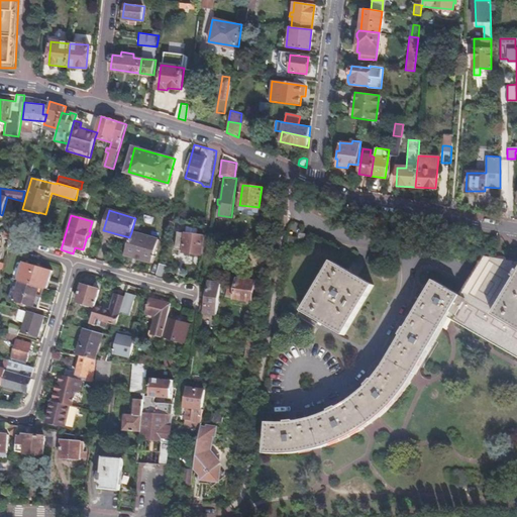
[(202,254),(204,240),(205,235),(177,231),(175,248),(185,249),(185,251),(202,254)]
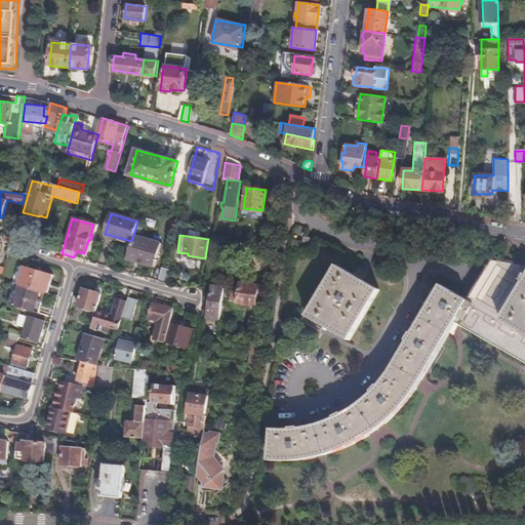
[(13,237),(7,236),(4,243),(7,244),(6,250),(9,251),(12,240),(13,237)]
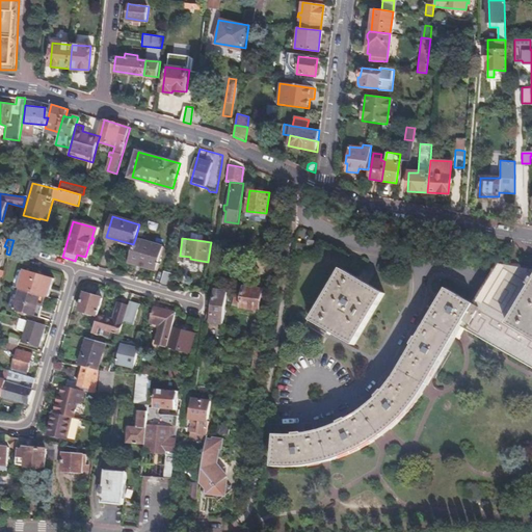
[(163,246),(135,239),(133,244),(128,262),(156,269),(163,246)]
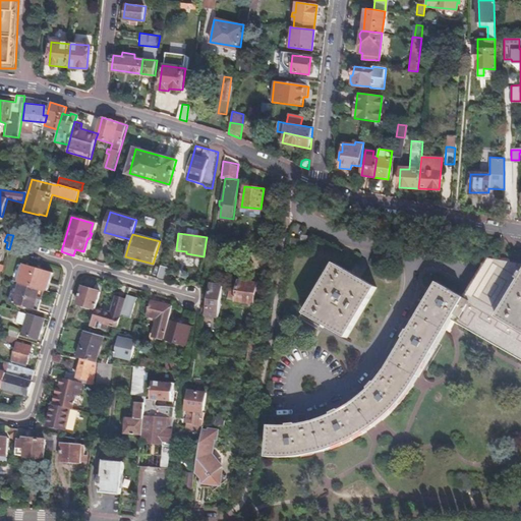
[(307,247),(308,235),(299,235),(297,246),(307,247)]
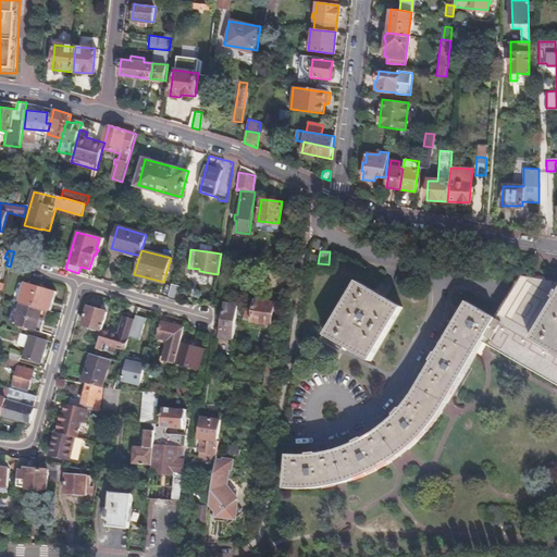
[(13,255),(10,267),(9,269),(22,272),(26,258),(13,255)]
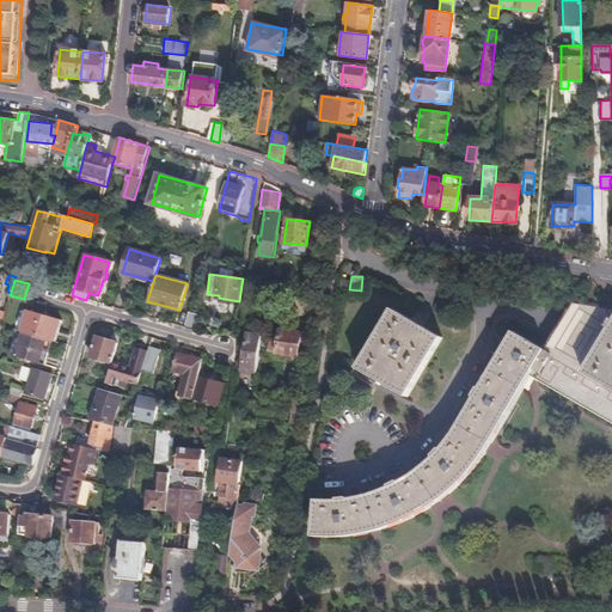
[(558,328),(554,334),(545,349),(530,375),(611,421),(611,310),(571,303),(562,320),(558,328)]
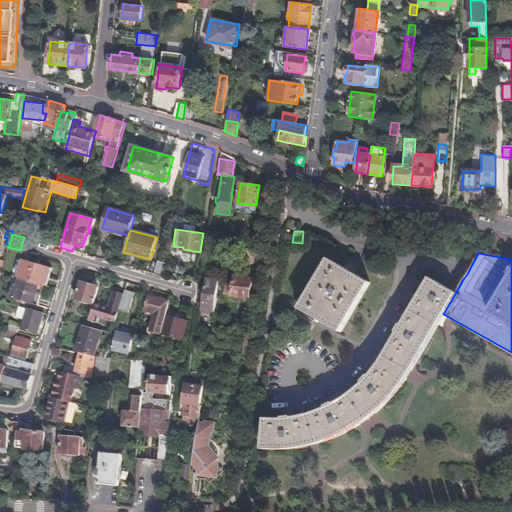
[(367,283),(351,273),(348,277),(340,273),(342,268),(327,259),(298,307),(314,316),(316,312),(325,317),(322,322),(338,331),(367,283)]
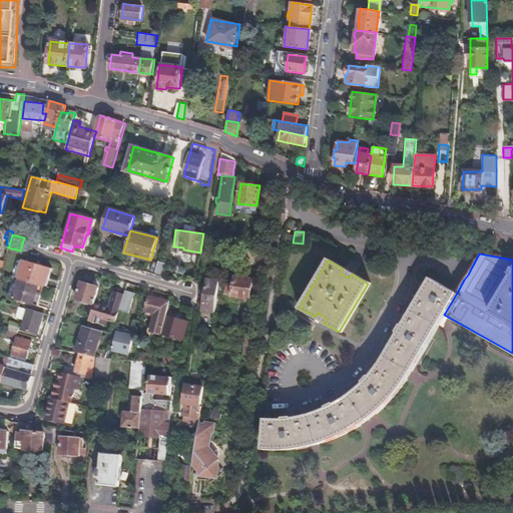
[(44,286),(46,286),(52,269),(23,261),(18,278),(44,286)]
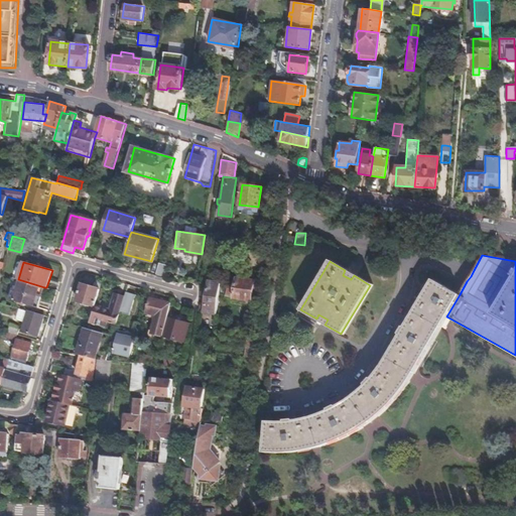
[(167,264),(159,262),(155,276),(164,278),(167,264)]
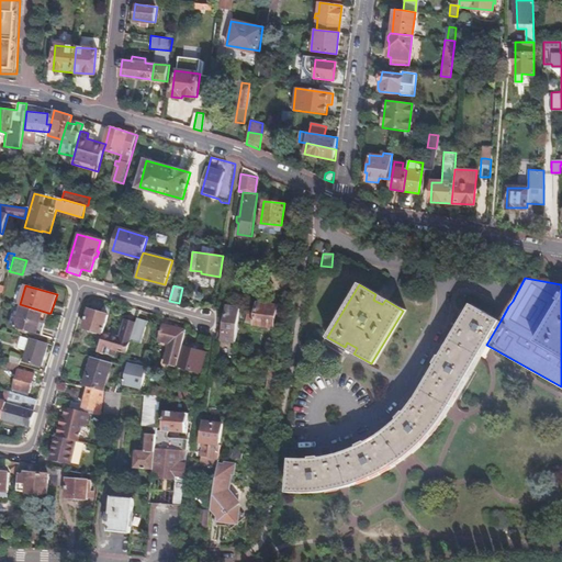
[(226,326),(238,328),(243,294),(231,293),(228,307),(225,306),(224,317),(227,317),(226,326)]
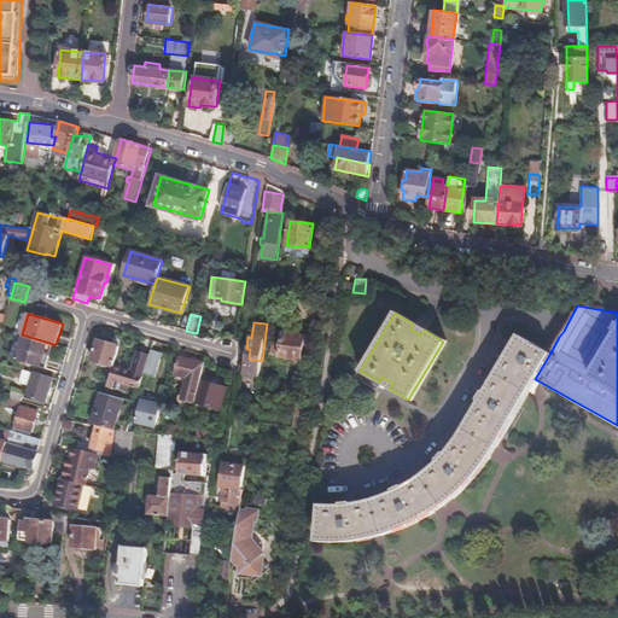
[(420,334),(424,330),(413,324),(410,330),(420,334)]
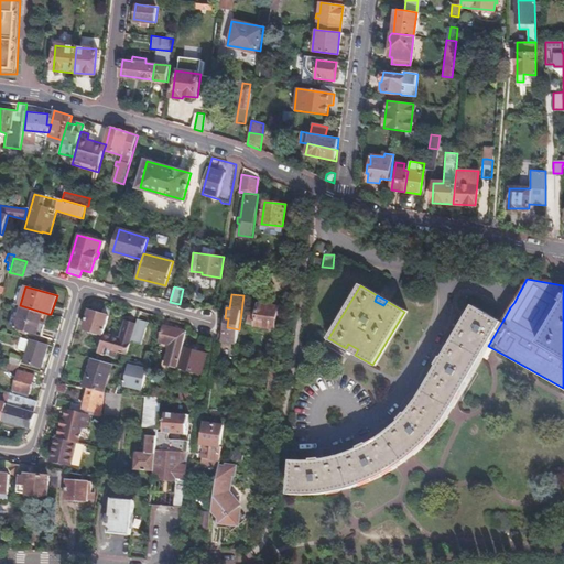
[(49,314),(20,305),(14,304),(8,325),(43,335),(49,314)]
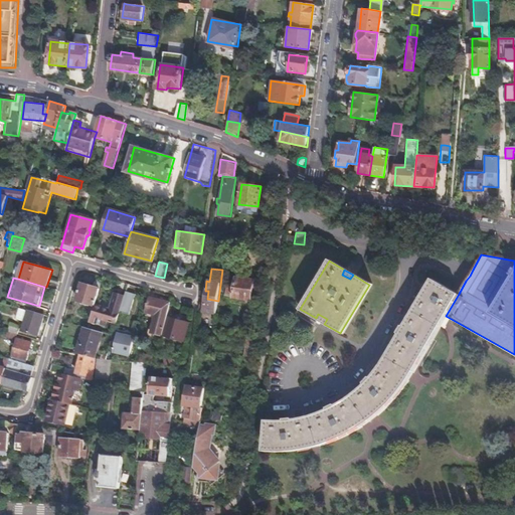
[(446,316),(459,294),(432,279),(406,321),(385,355),(412,371),(423,355),(446,316)]
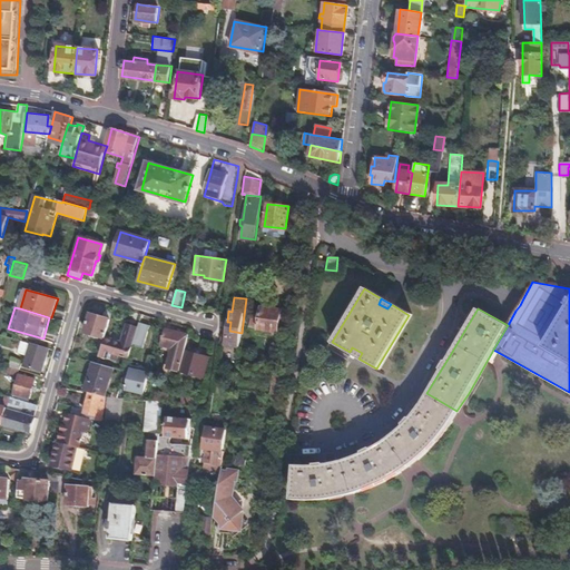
[(277,333),(281,315),(252,311),(249,328),(277,333)]
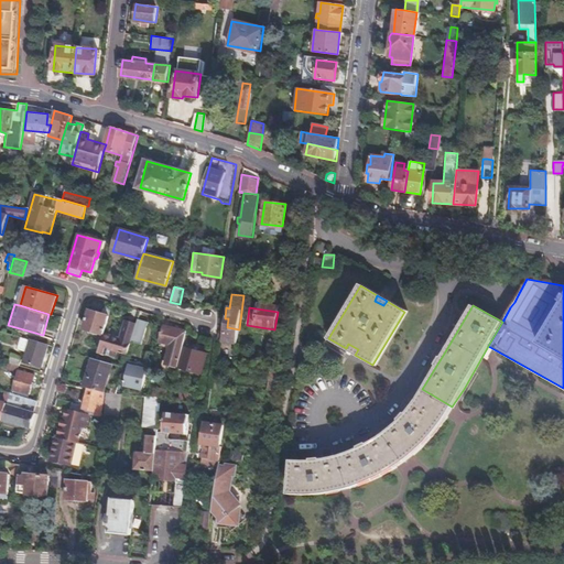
[(102,333),(107,315),(99,313),(99,311),(91,308),(90,311),(88,311),(84,328),(102,333)]
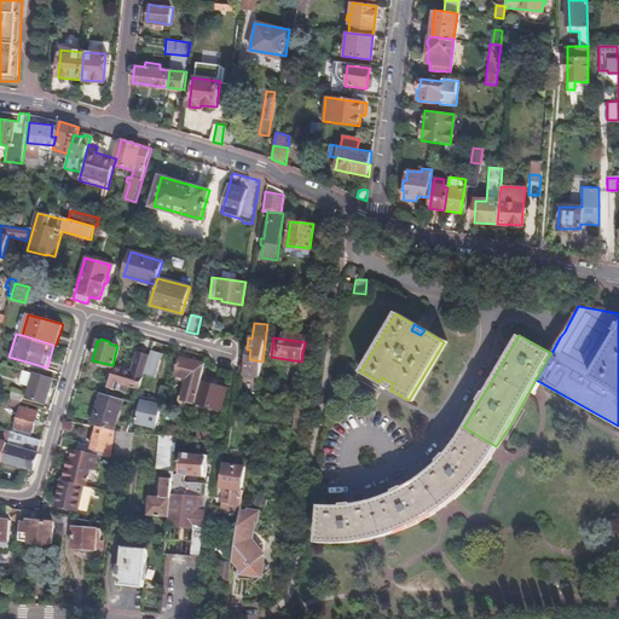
[(129,370),(115,365),(109,383),(120,386),(121,380),(140,385),(144,374),(155,377),(162,353),(151,350),(149,356),(136,352),(129,370)]
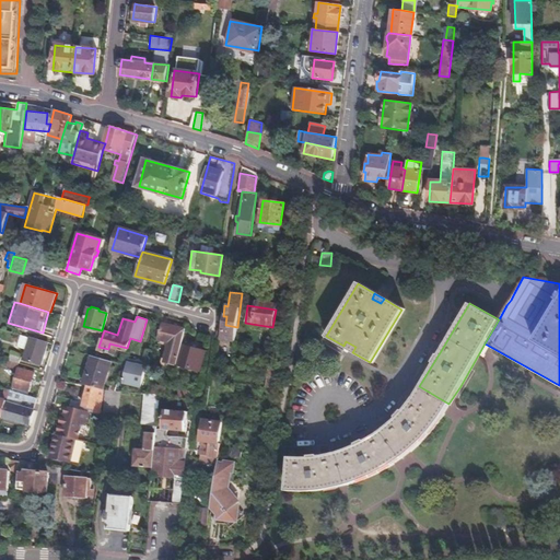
[(175,364),(185,325),(177,323),(176,326),(164,324),(160,340),(170,342),(164,361),(175,364)]
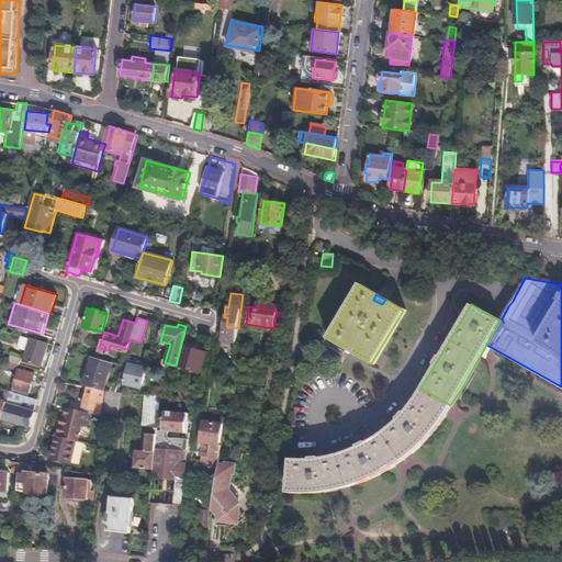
[(41,367),(47,344),(25,337),(22,347),(26,349),(23,361),(41,367)]
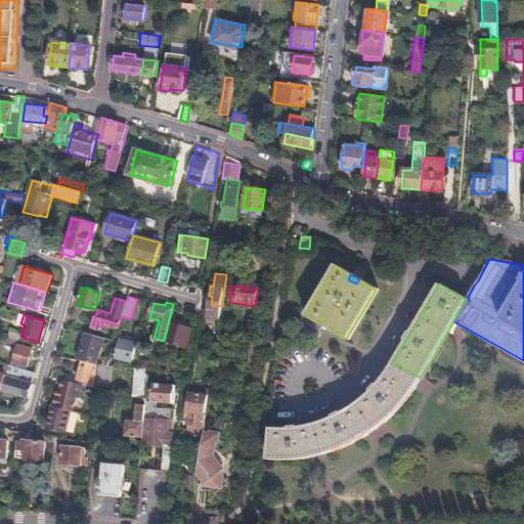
[(186,347),(191,325),(183,323),(183,320),(179,319),(179,322),(172,320),(168,342),(186,347)]
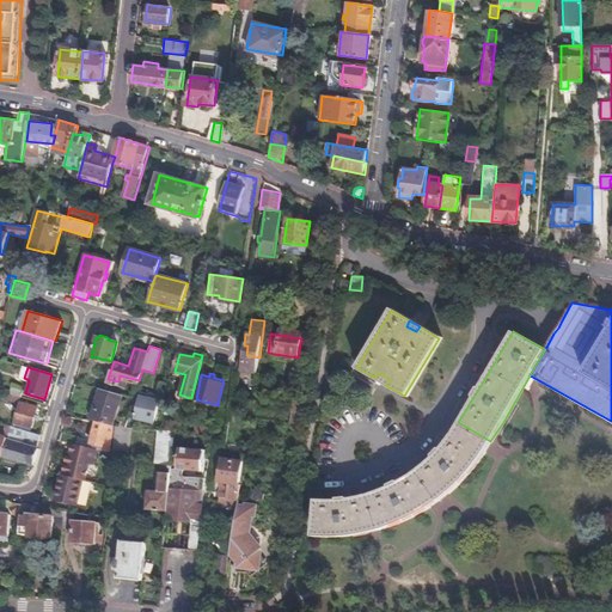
[(375,378),(385,385),(389,379),(378,373),(375,378)]
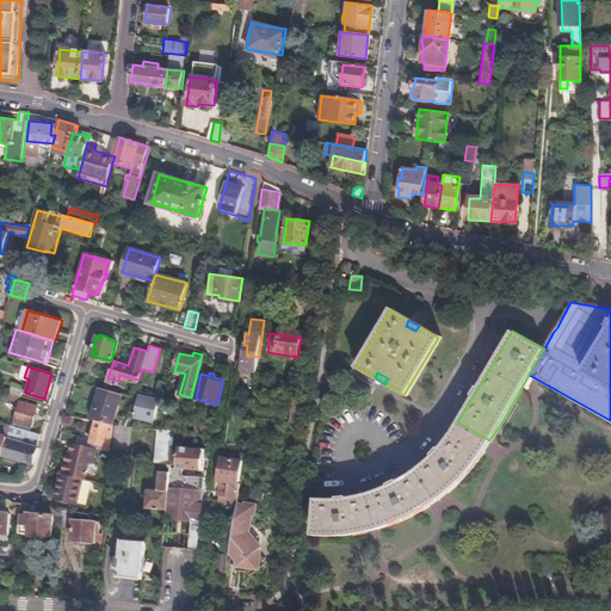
[(96,419),(113,424),(122,394),(100,388),(91,419),(96,419)]
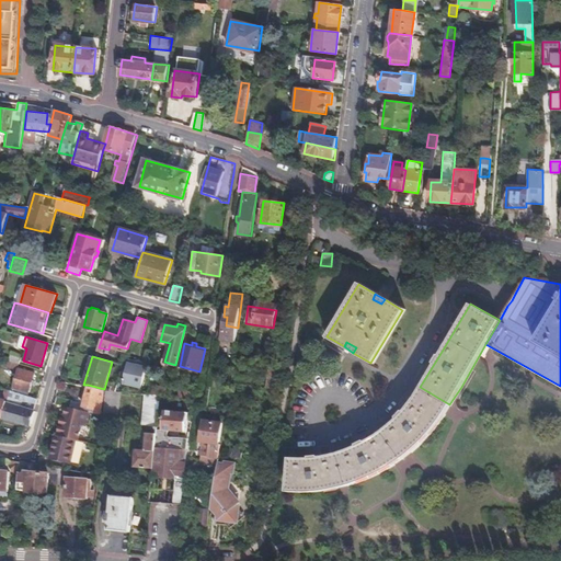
[(142,377),(146,365),(127,359),(121,382),(138,387),(142,377)]
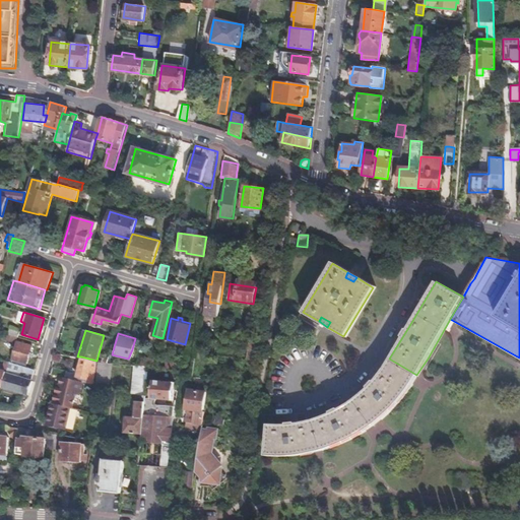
[(16,337),(7,334),(5,340),(15,343),(16,337)]
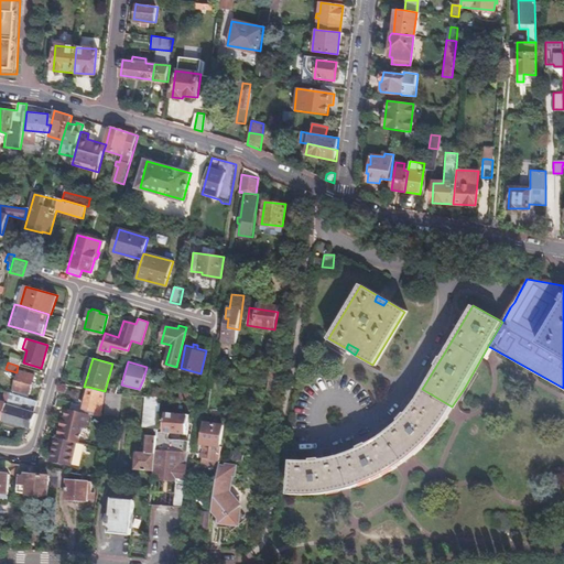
[(11,389),(10,393),(28,398),(31,388),(34,389),(35,382),(32,381),(34,376),(19,370),(13,389),(11,389)]
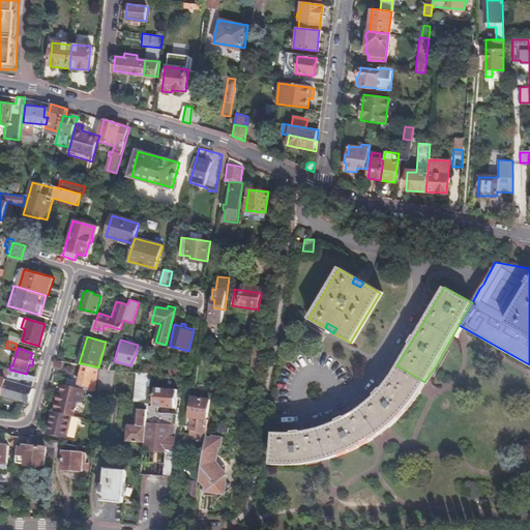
[(259,365),(261,350),(255,349),(255,352),(253,352),(251,364),(259,365)]
